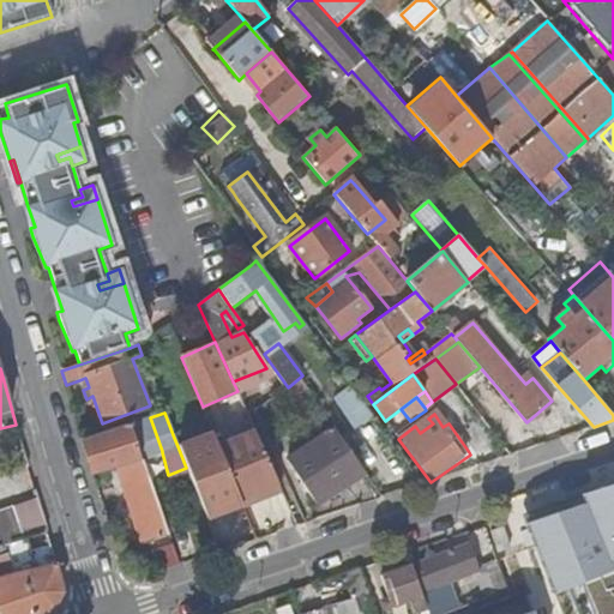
[(132,429),(142,459),(144,459),(150,457),(162,452),(162,451),(150,417),(138,421),(140,427),(132,429)]
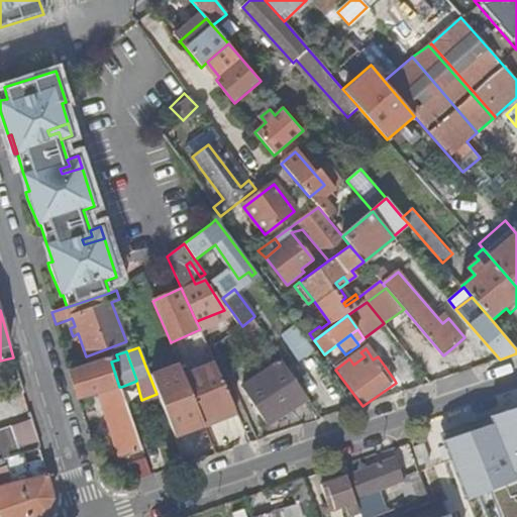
[(345,401),(352,396),(320,352),(308,362),(321,380),(332,384),(345,401)]
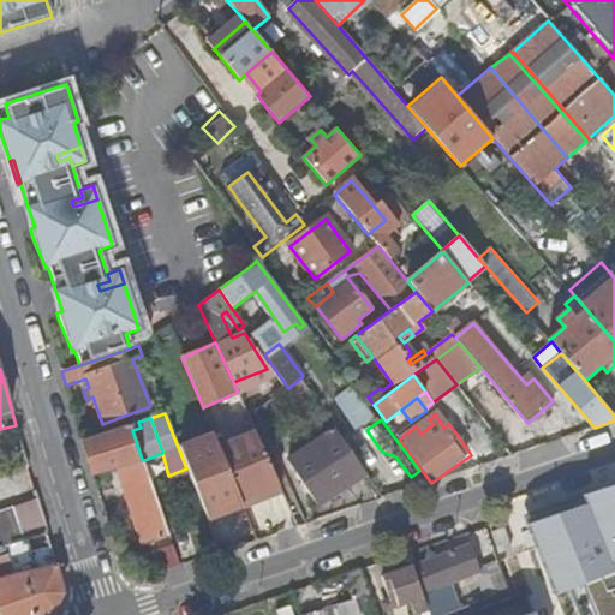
[(141,428),(138,422),(83,441),(94,477),(118,469),(142,460),(132,430),(141,428)]
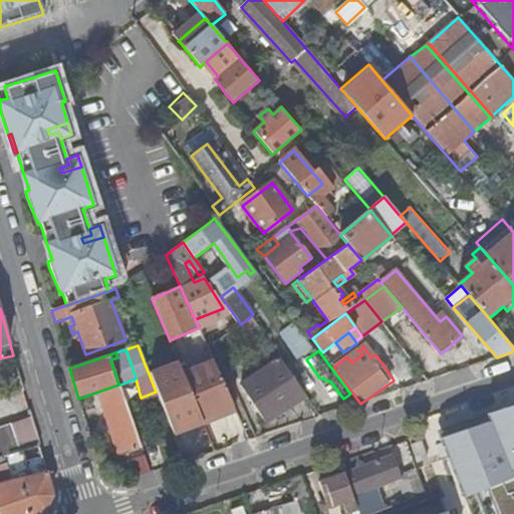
[(264,422),(305,395),(281,357),(241,384),(264,422)]
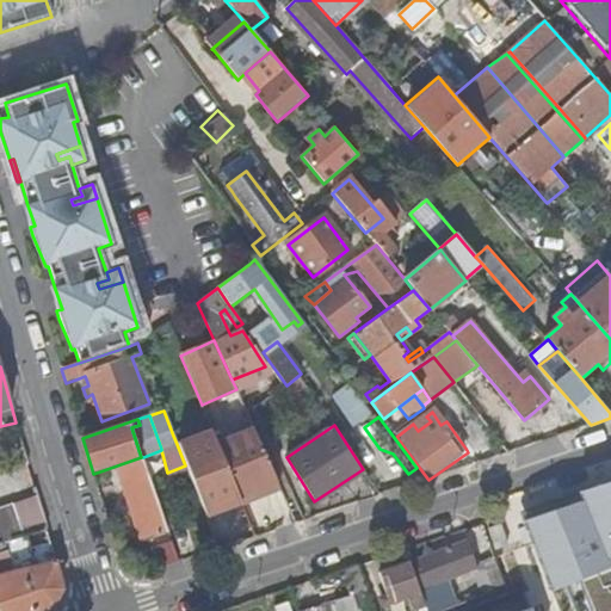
[(254,429),(216,443),(239,495),(277,481),(254,429)]
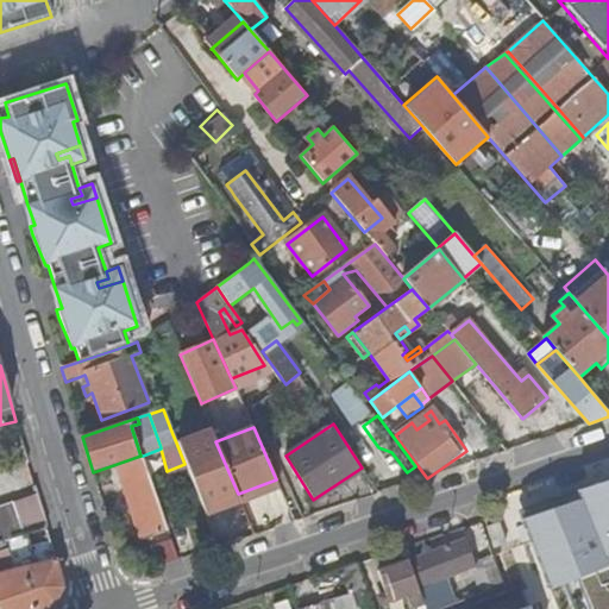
[(184,464),(201,508),(238,494),(215,441),(213,434),(211,428),(176,443),(184,464)]
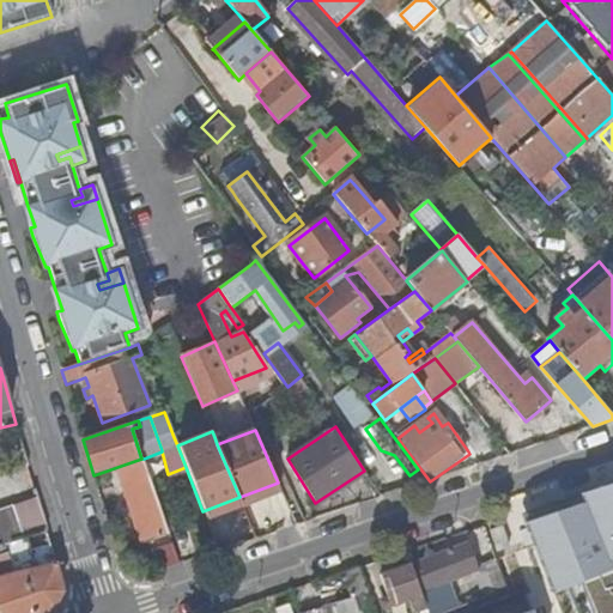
[(141,542),(170,533),(144,459),(141,459),(117,467),(141,542)]
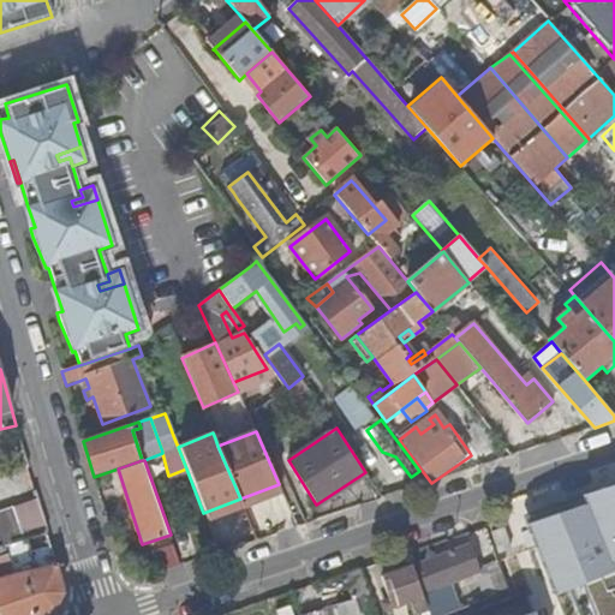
[(243,506),(282,490),(279,484),(240,499),(243,505),(243,506)]
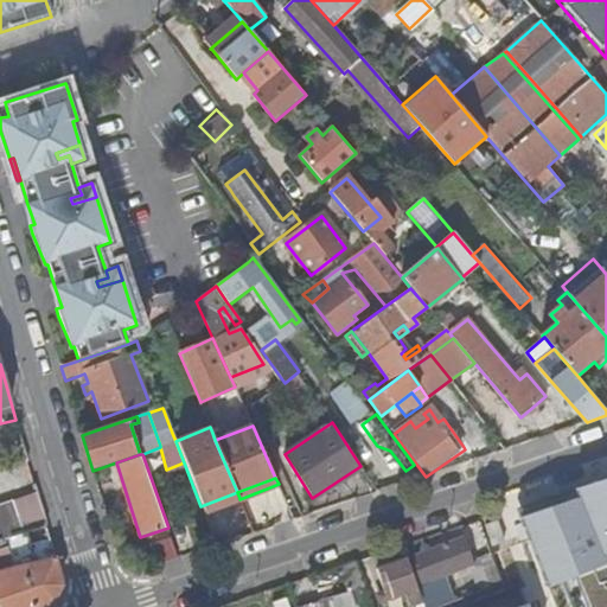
[(200,506),(203,512),(240,498),(237,492),(200,506)]
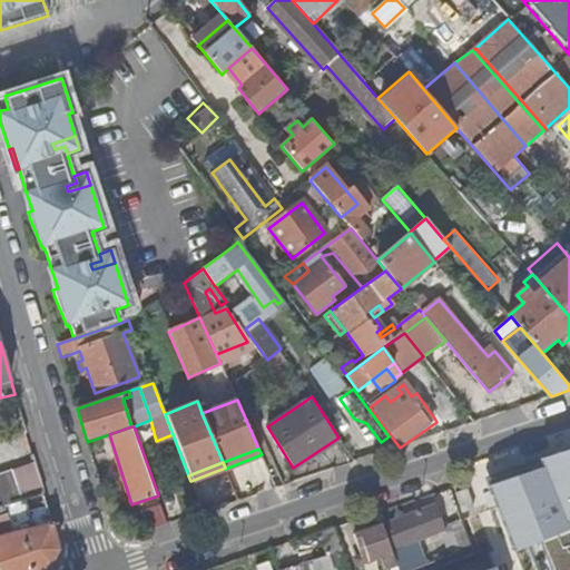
[(0,508),(28,498),(46,492),(36,465),(0,478),(0,508)]
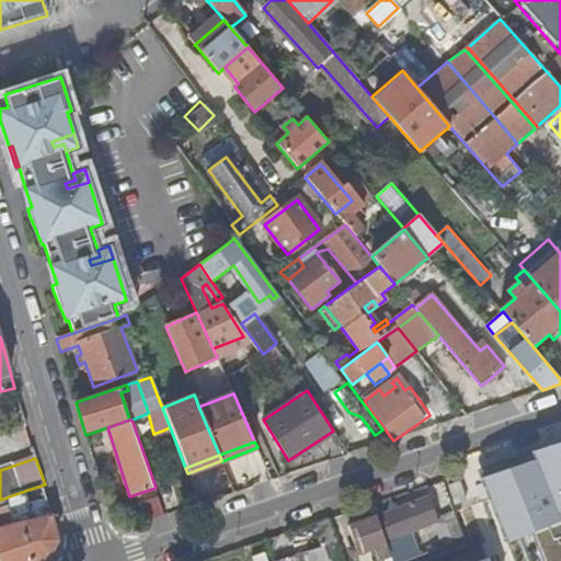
[(31,503),(27,490),(0,500),(0,560),(34,560),(50,556),(57,541),(45,499),(31,503)]
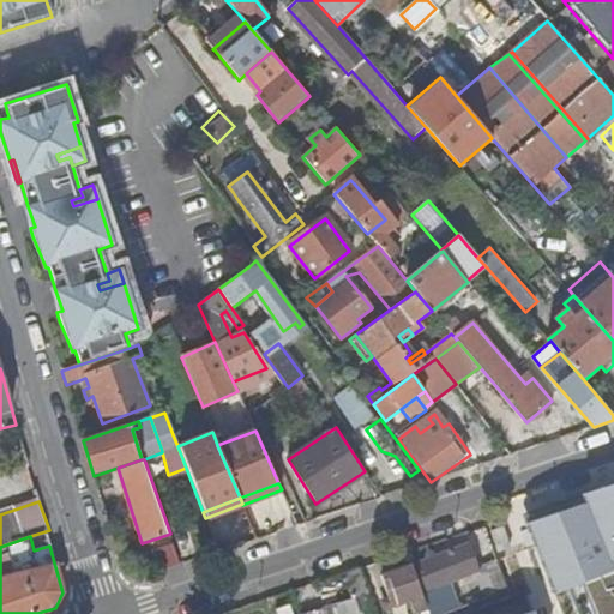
[(470,545),(479,569),(498,561),(489,537),(470,545)]
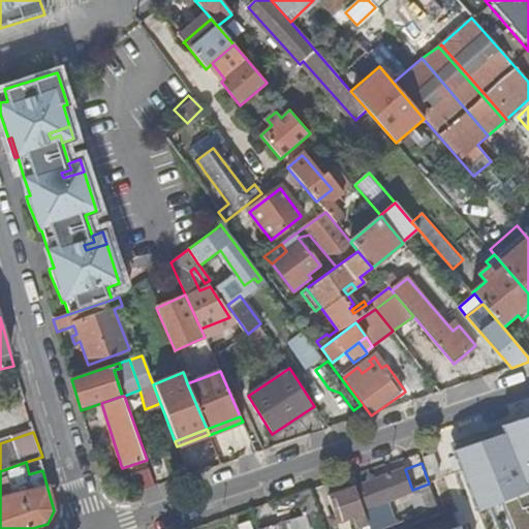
[(133,472),(139,491),(145,490),(156,486),(149,467),(133,472)]
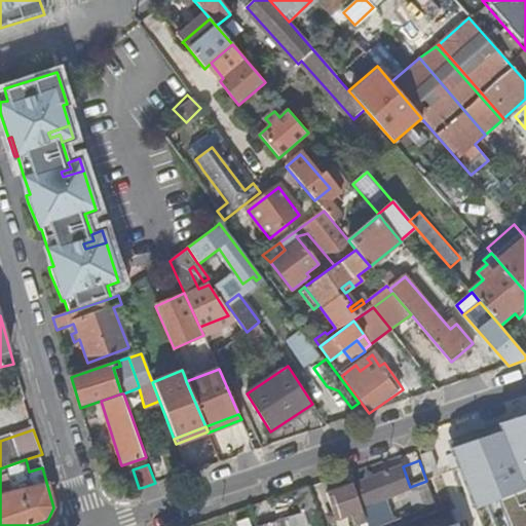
[(374,525),(391,521),(384,500),(407,492),(411,491),(410,487),(403,466),(353,484),(362,509),(363,511),(368,525),(374,525)]
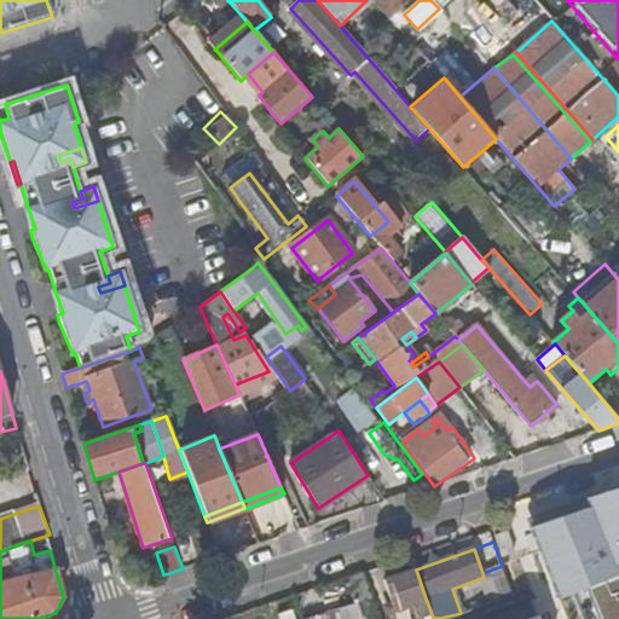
[(513,595),(502,566),(482,573),(484,578),(479,579),(487,603),(513,595)]
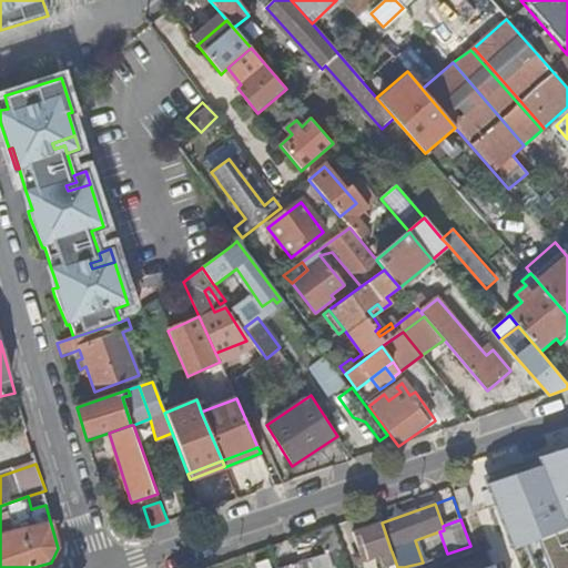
[(381,556),(392,551),(391,549),(382,523),(354,533),(364,561),(381,556)]
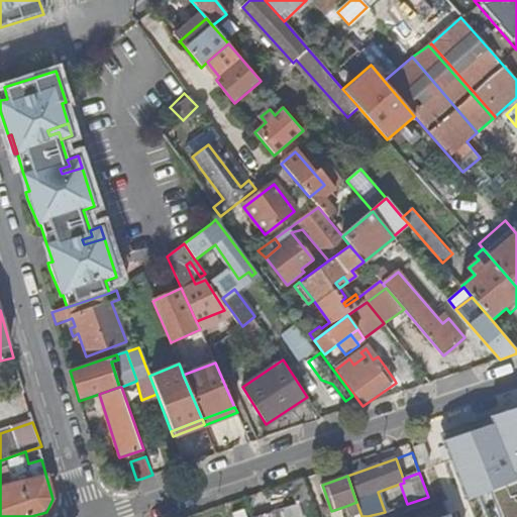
[(283,516),(314,516),(302,479),(292,482),(298,503),(281,509),(283,516)]
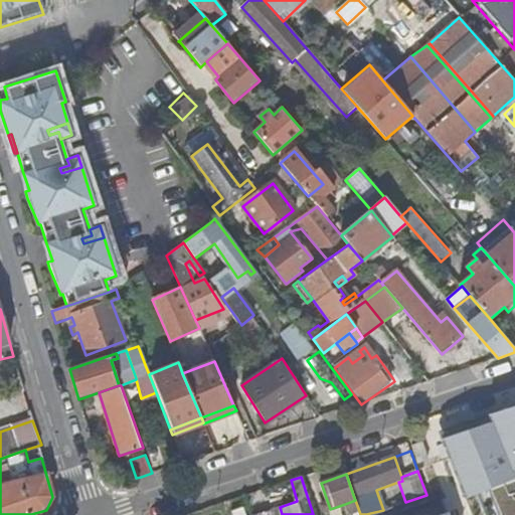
[(360,514),(355,500),(345,504),(348,514),(360,514)]
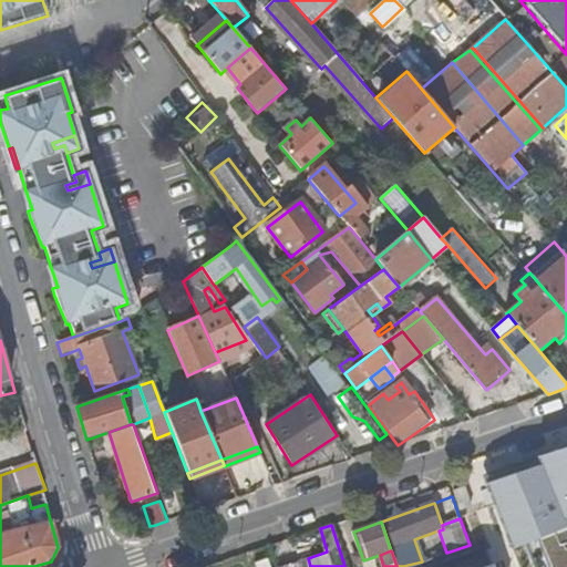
[(257,560),(258,566),(274,566),(270,556),(257,560)]
